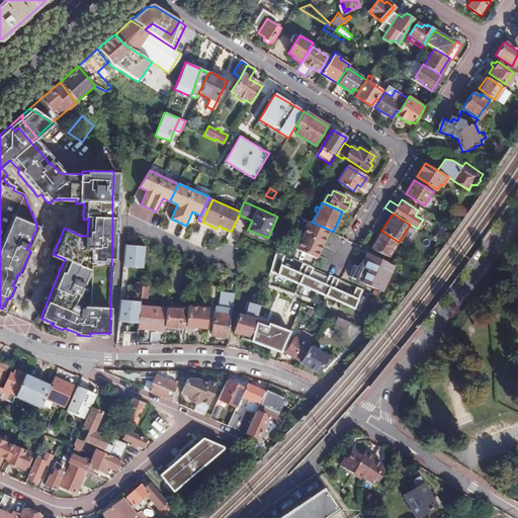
[(312,222),(309,221),(295,249),(316,257),(329,230),(312,222)]
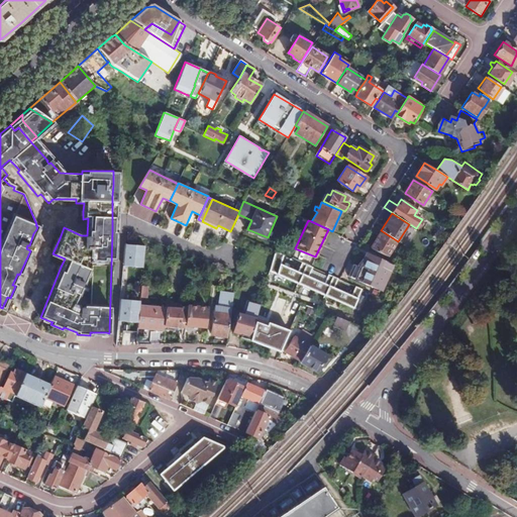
[(431,239),(435,242),(448,225),(443,223),(431,239)]
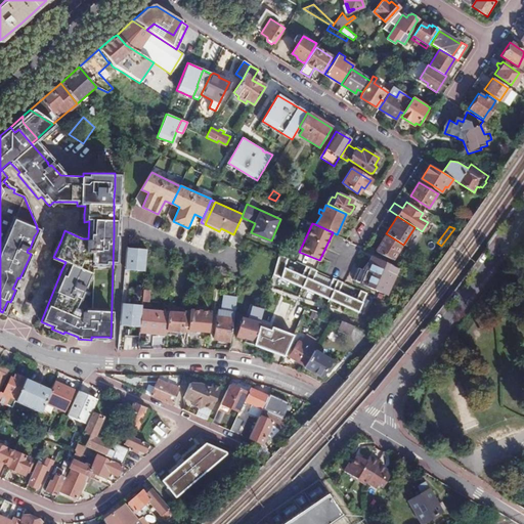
[(376,251),(391,259),(400,247),(388,238),(385,243),(382,241),(376,251)]
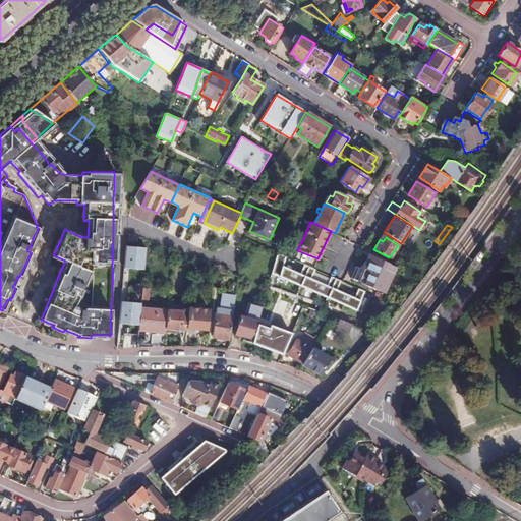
[(54,253),(60,240),(56,238),(50,251),(54,253)]
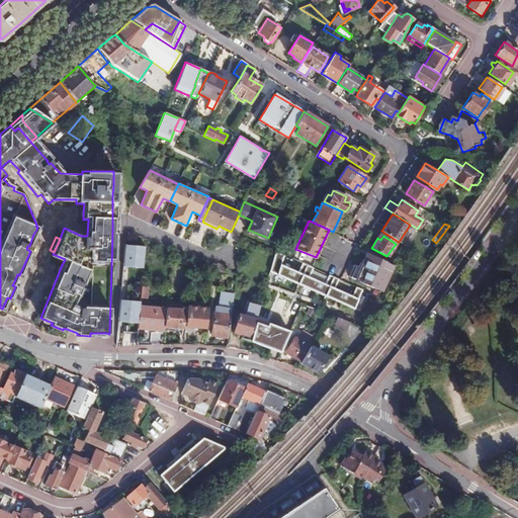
[(147,246),(127,244),(124,265),(145,267),(147,246)]
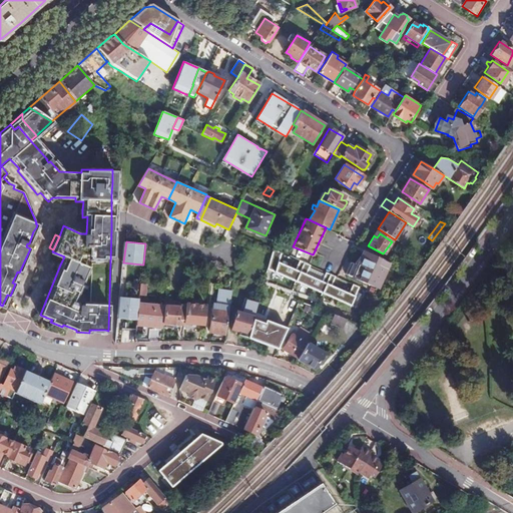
[(281,251),(275,248),(269,270),(351,305),(359,287),(353,284),(348,293),(331,285),(335,276),(326,272),(322,281),(306,274),(310,265),(299,260),(295,269),(277,261),(281,251)]
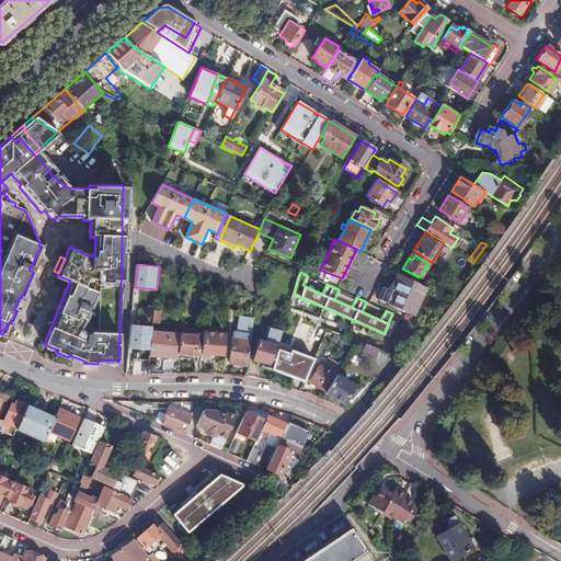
[(425,287),(398,275),(390,292),(384,288),(378,299),(413,315),(425,287)]
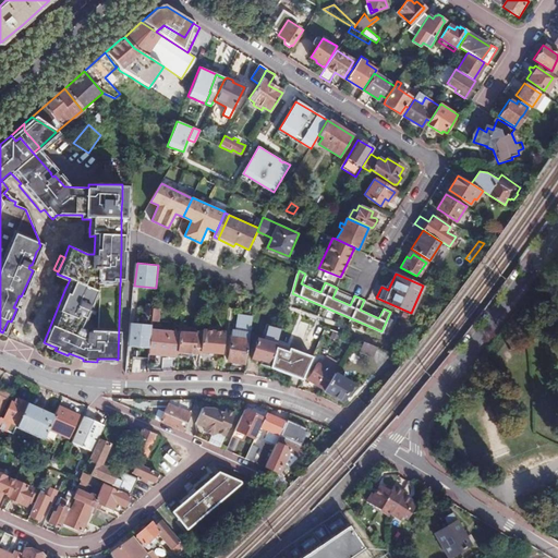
[(162,310),(154,308),(153,322),(161,322),(162,310)]
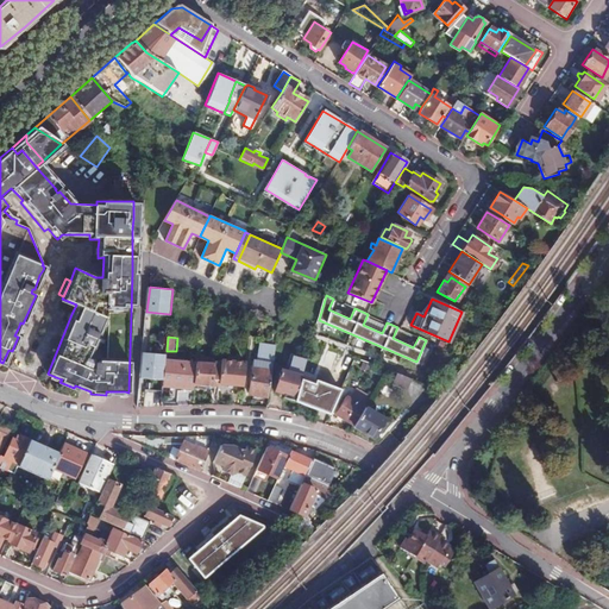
[(250,394),(268,396),(276,346),(263,345),(261,357),(255,356),(250,394)]
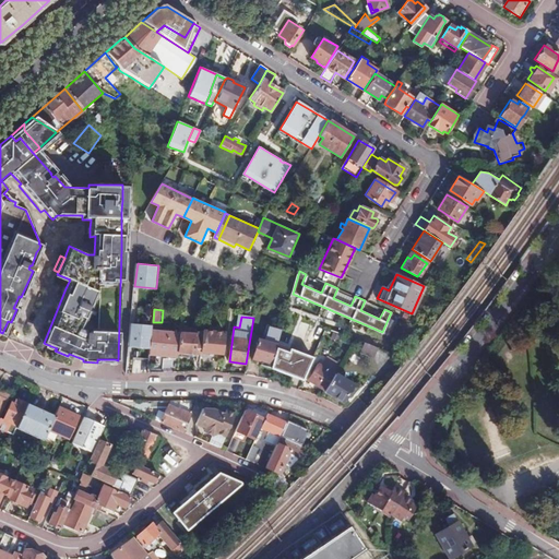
[(152,325),(130,323),(128,345),(150,348),(151,341),(152,330),(152,325)]
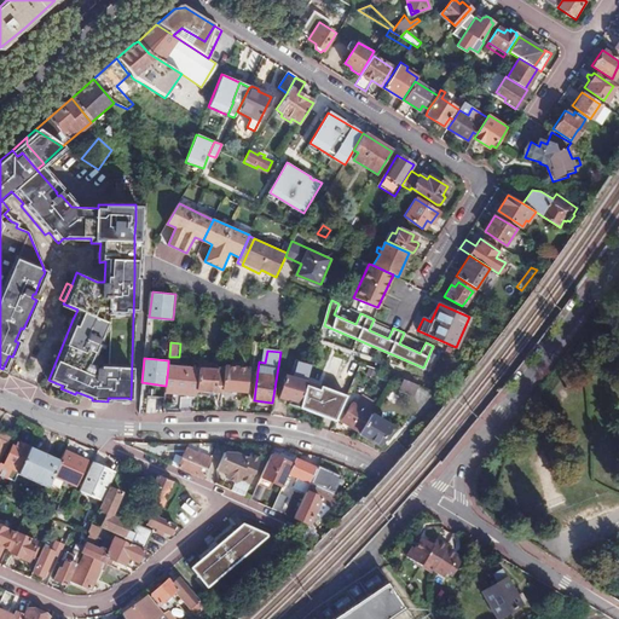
[(200,368),(200,369),(198,380),(197,389),(223,392),(225,371),(218,370),(219,364),(200,362),(200,368)]
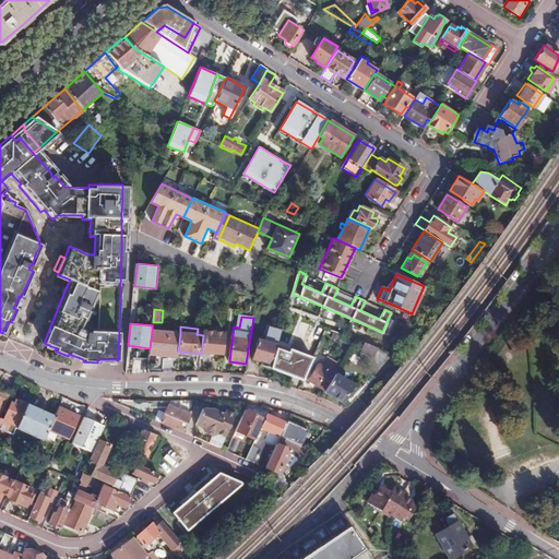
[(259,366),(270,369),(276,347),(282,330),(270,326),(265,341),(259,339),(252,359),(260,361),(259,366)]
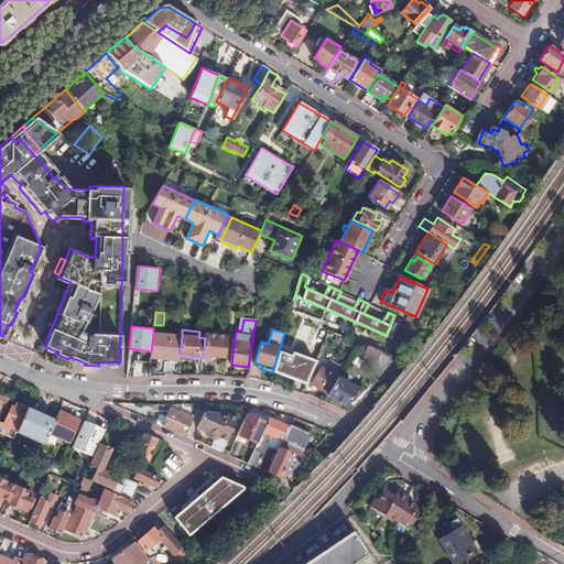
[(153,333),(152,344),(151,351),(151,357),(158,358),(156,367),(179,367),(179,360),(180,355),(181,346),(182,336),(182,335),(153,333)]
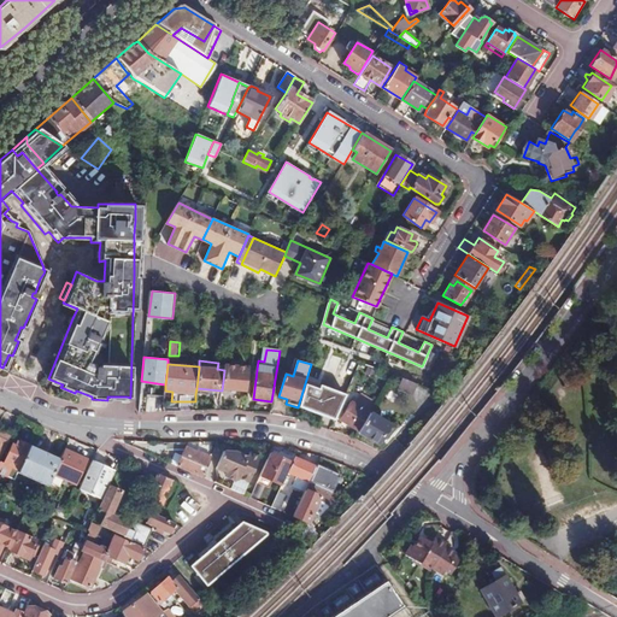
[(224,370),(222,391),(225,388),(246,391),(248,368),(224,365),(224,370)]
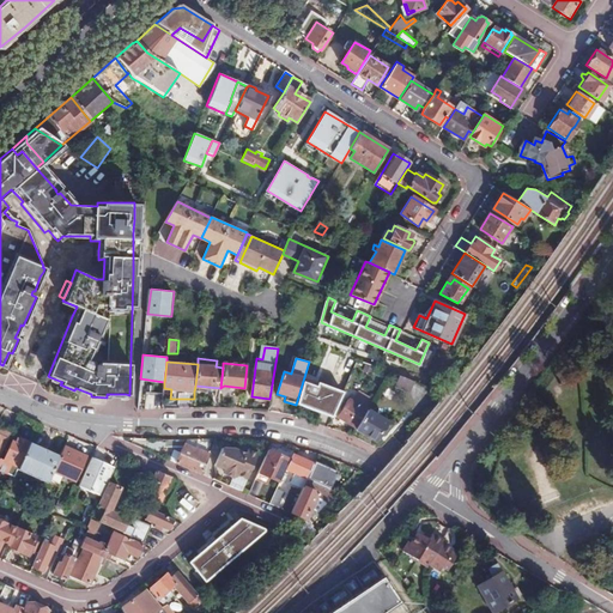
[(334,417),(344,395),(303,381),(296,405),(334,417)]
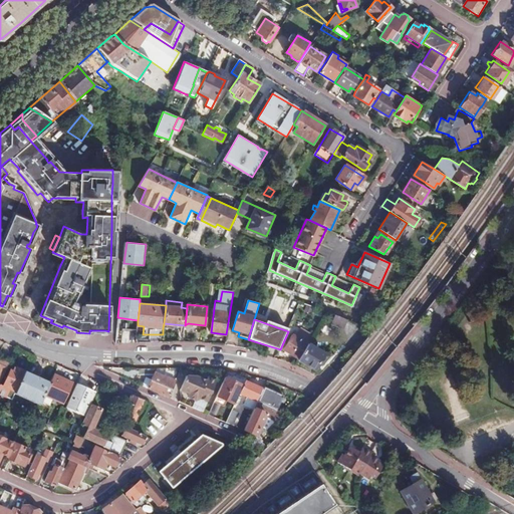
[(300,358),(309,343),(314,335),(303,328),(298,336),(294,333),(284,347),(300,358)]
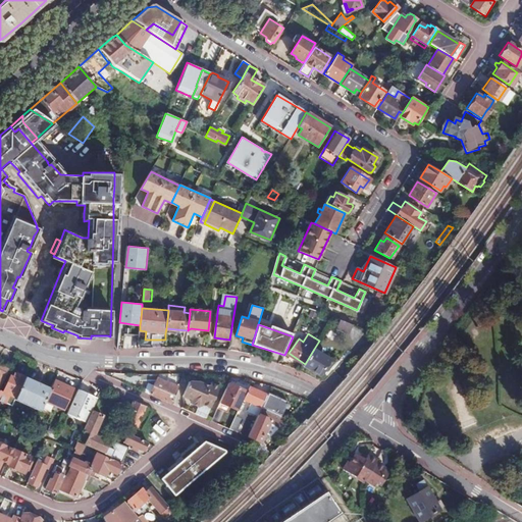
[(10,367),(16,353),(6,349),(1,363),(10,367)]
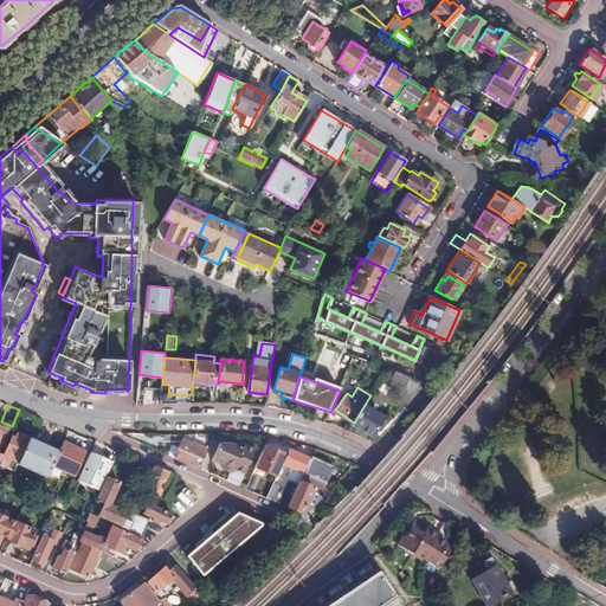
[(353,425),(371,437),(379,423),(382,425),(386,419),(384,417),(384,416),(365,405),(354,423),(353,425)]
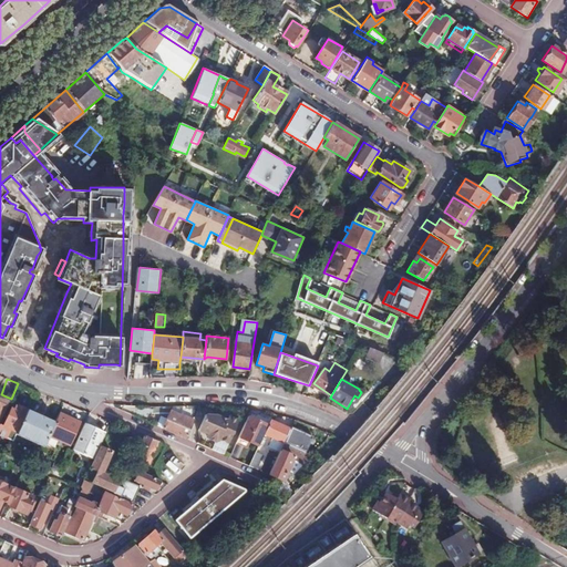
[(0,424),(10,402),(0,397),(0,424)]
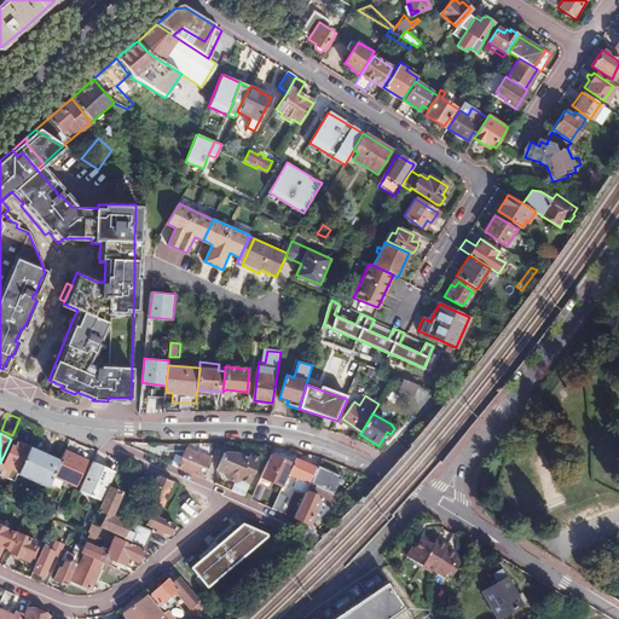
[(203,453),(204,447),(189,443),(187,449),(203,453)]
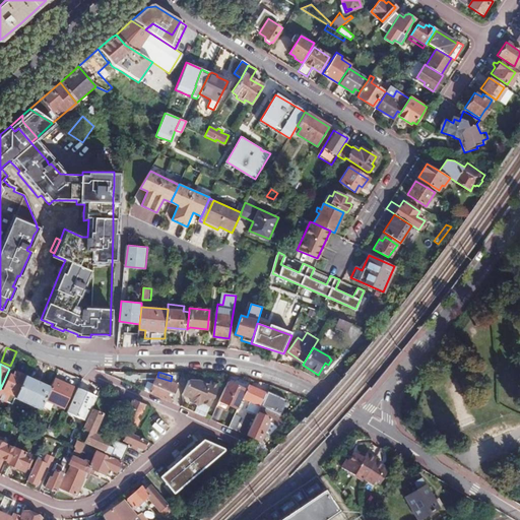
[(16,397),(25,377),(14,373),(13,376),(10,375),(4,391),(6,392),(5,396),(9,398),(11,395),(16,397)]
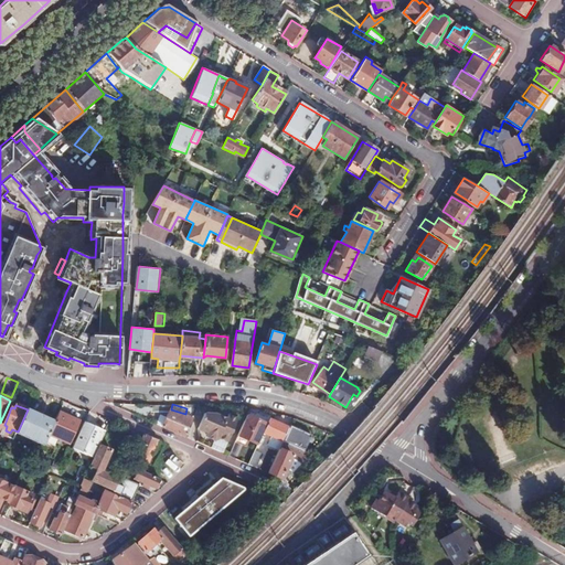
[(49,436),(56,420),(28,409),(18,432),(17,434),(45,446),(49,436)]
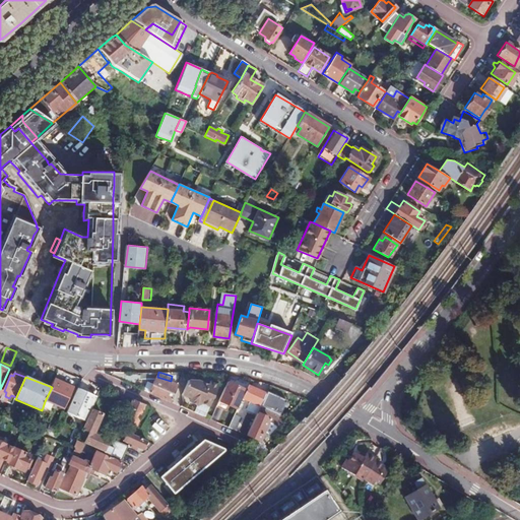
[(171,401),(177,386),(155,377),(154,379),(152,385),(146,383),(143,390),(171,401)]
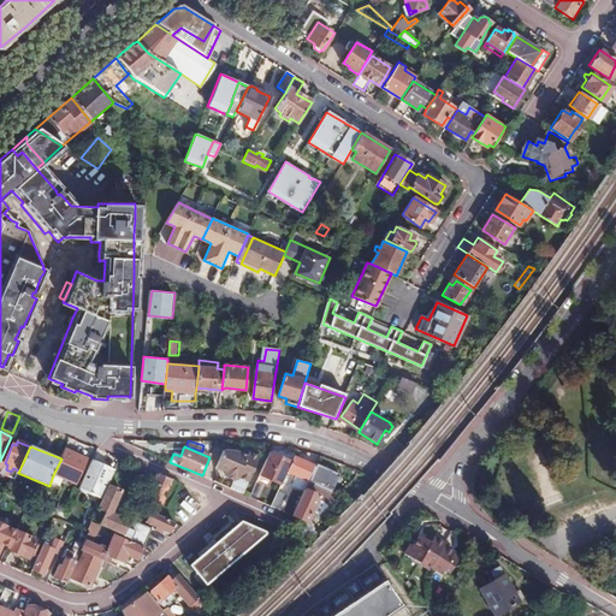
[(86,460),(65,450),(61,458),(53,475),(76,485),(86,460)]
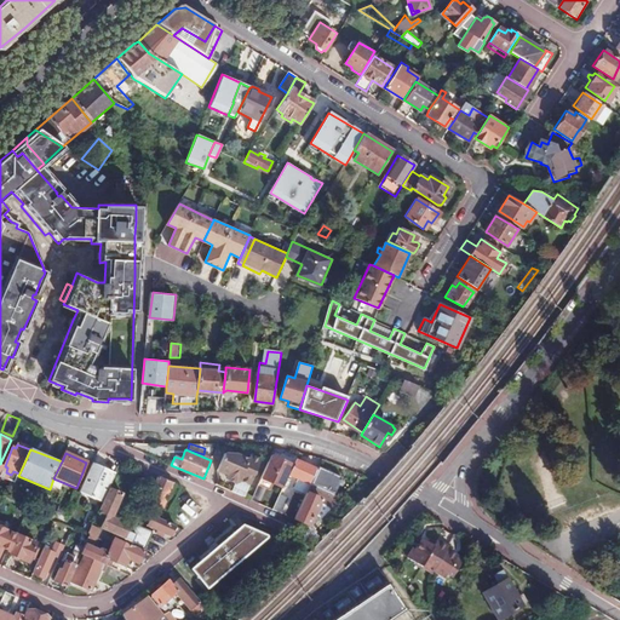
[(231,491),(244,458),(239,455),(224,453),(216,470),(220,482),(219,486),(231,491)]
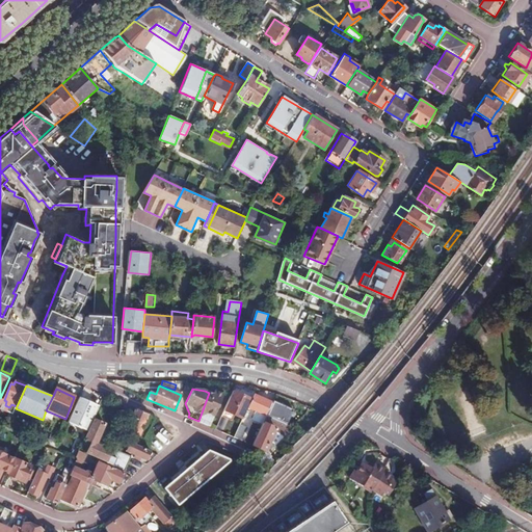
[(213,394),(209,393),(198,421),(210,425),(213,416),(223,394),(214,390),(213,394)]
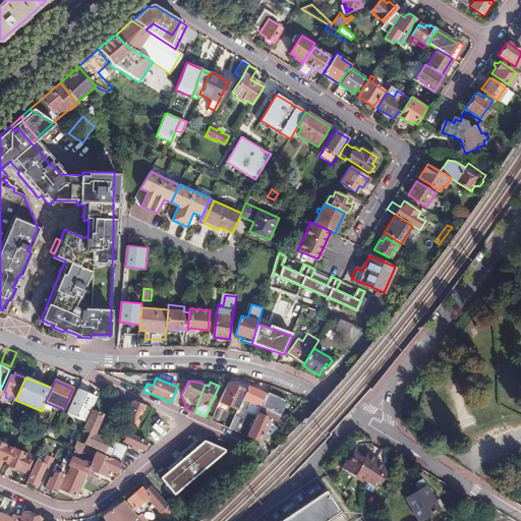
[(238,409),(243,398),(246,390),(228,382),(219,402),(238,409)]
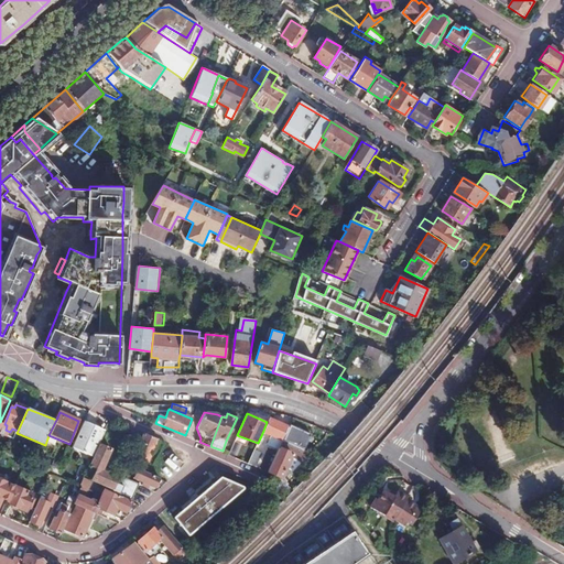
[(282,440),(289,427),(271,421),(269,419),(267,422),(263,431),(282,440)]
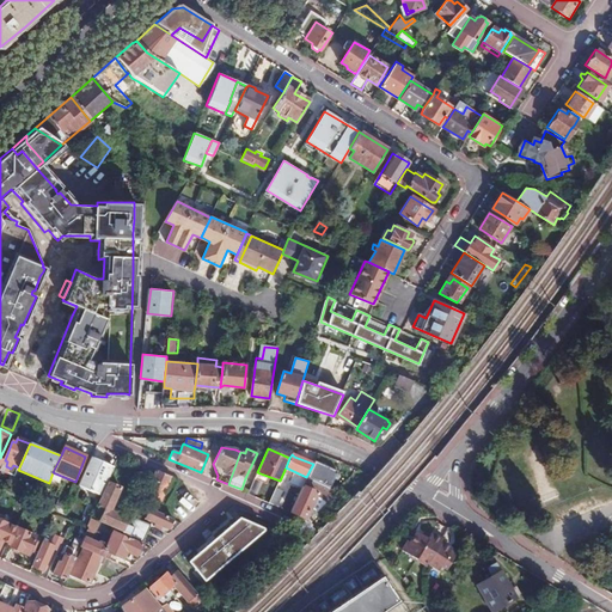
[(114,467),(91,458),(79,488),(101,496),(108,478),(114,467)]
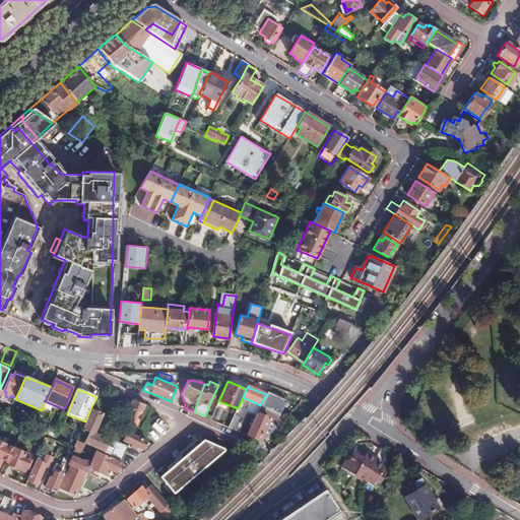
[(267,392),(266,394),(260,405),(268,409),(278,414),(285,400),(267,392)]
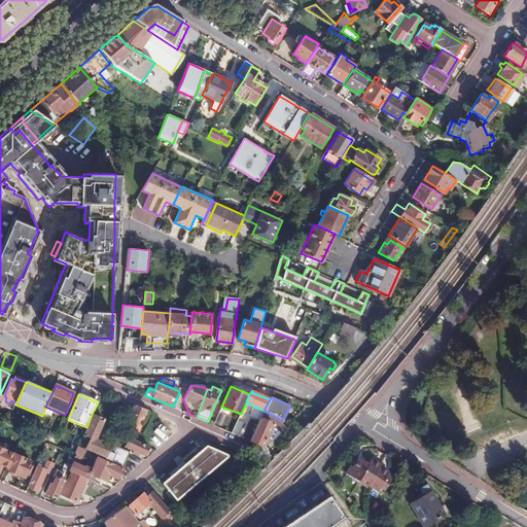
[(139,431),(148,411),(135,403),(134,405),(125,429),(128,431),(129,427),(139,431)]
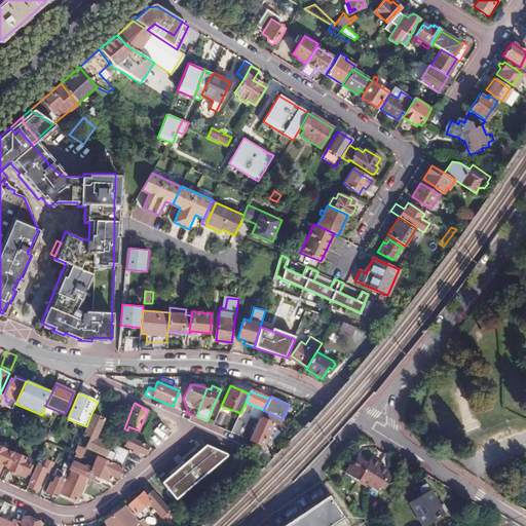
[(268,421),(271,414),(263,410),(251,440),(263,445),(268,433),(271,431),(273,425),(271,423),(268,421)]
